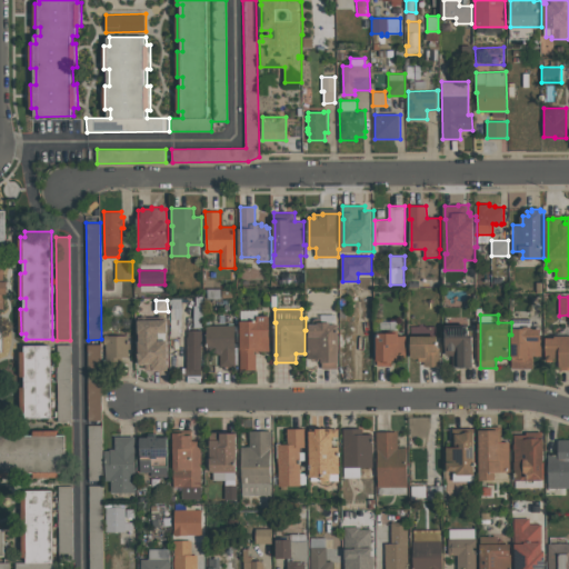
[(255,351),(255,353),(257,353),(257,370),(240,370),(241,349),(242,349),(242,321),(259,321),(259,316),(271,316),(271,338),(270,338),(270,351),(255,351)]
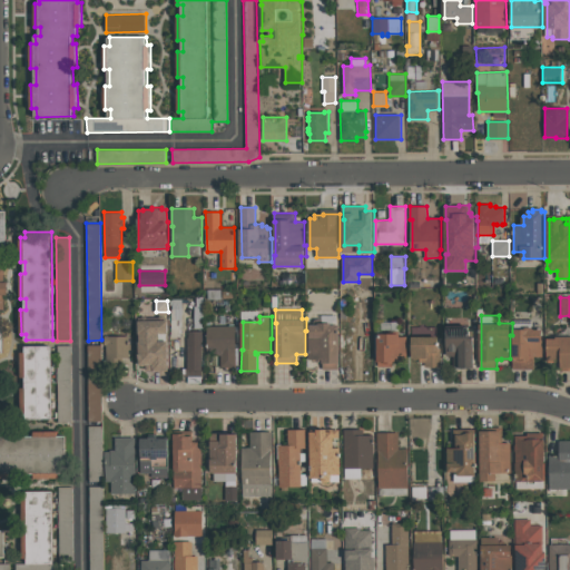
[(536,369),(513,369),(514,320),(532,320),(532,326),(534,326),(536,328),(543,330),(543,356),(536,356),(536,369)]
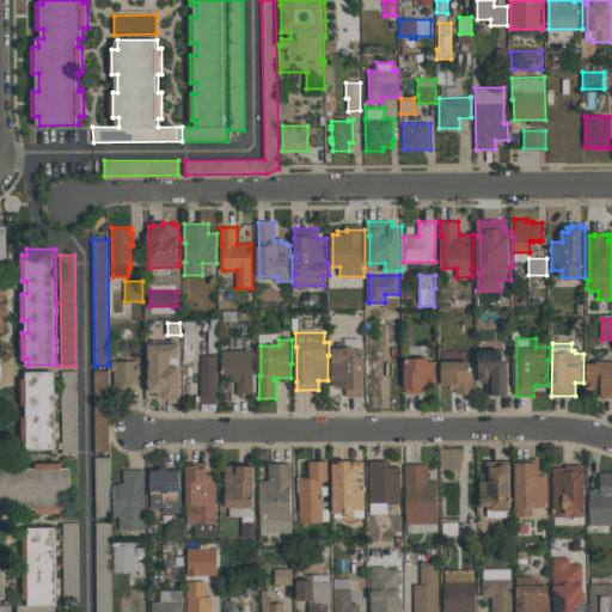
[(182,397),(159,398),(159,392),(154,392),(152,392),(152,384),(154,384),(154,377),(151,377),(151,367),(153,367),(153,357),(151,357),(151,344),(183,344),(183,357),(172,357),(175,360),(175,363),(172,366),(183,366),(183,393),(182,393),(182,397)]
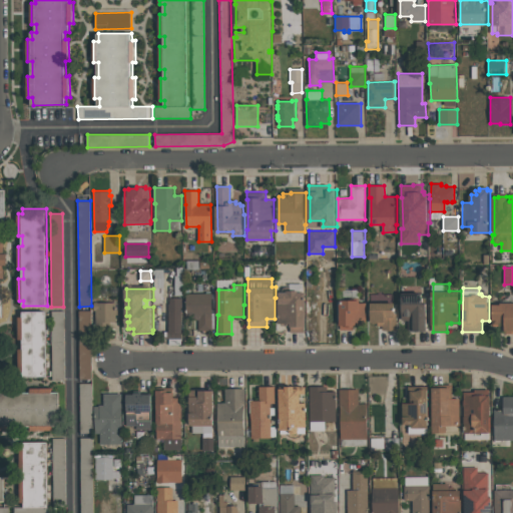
[(278,295),(281,295),(281,292),(288,292),(288,291),(300,291),(300,292),(307,292),(308,327),(305,327),(305,332),(292,332),(292,323),(279,323),(278,295)]
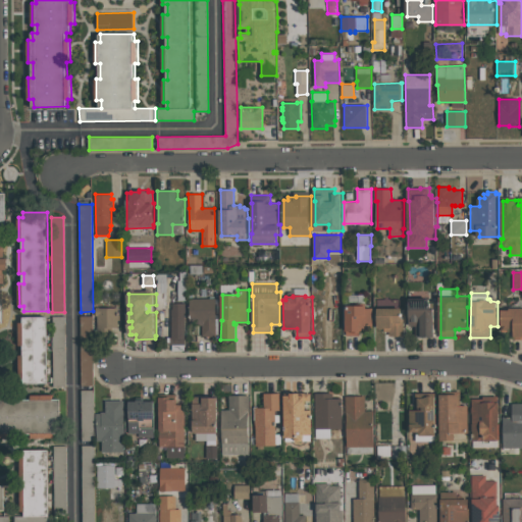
[(216,299),(216,335),(202,335),(202,323),(191,323),(190,299),(216,299)]
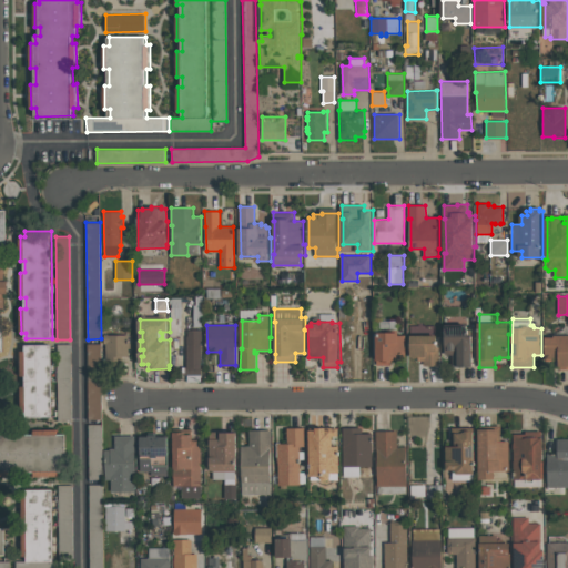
[(475,336),(475,366),(454,366),(454,354),(446,354),(446,325),(470,325),(470,334),(473,334),(473,336),(475,336)]
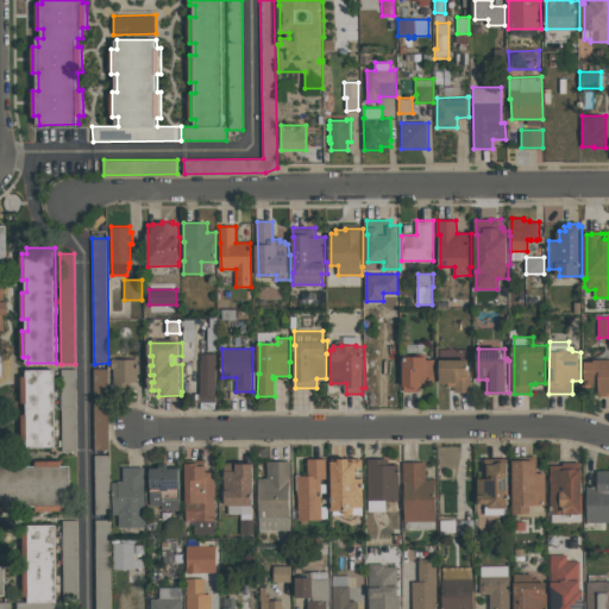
[(215,402),(198,402),(198,400),(199,400),(199,394),(200,394),(200,360),(201,360),(201,353),(217,353),(215,402)]
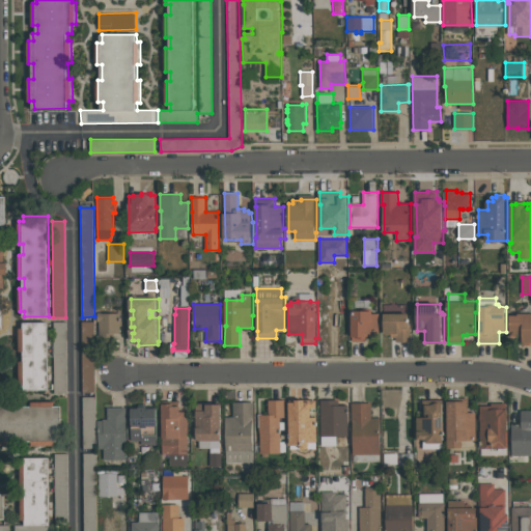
[(380,338),(366,338),(366,341),(354,341),(353,311),(374,310),(374,313),(380,313),(380,338)]
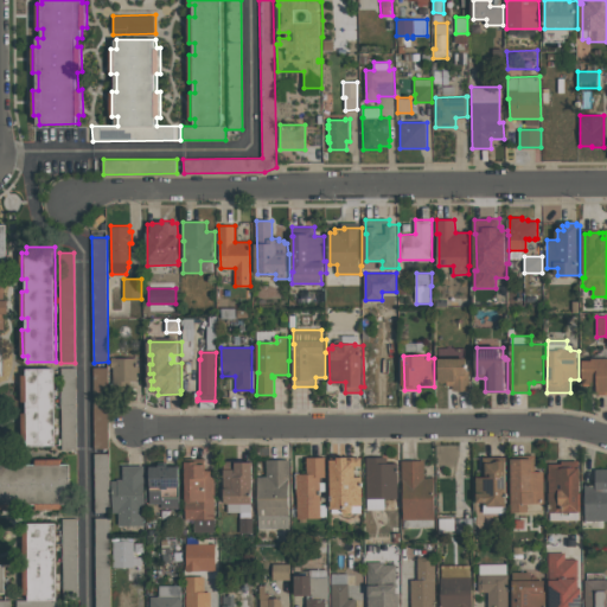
[(136,358),(112,358),(110,389),(135,389),(136,358)]
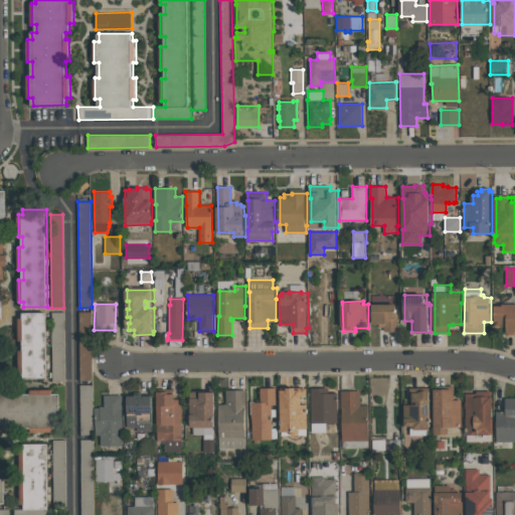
[(397,304),(397,311),(399,311),(399,331),(384,331),(384,327),(380,327),(380,325),(376,325),(376,323),(374,323),(374,304),(397,304)]
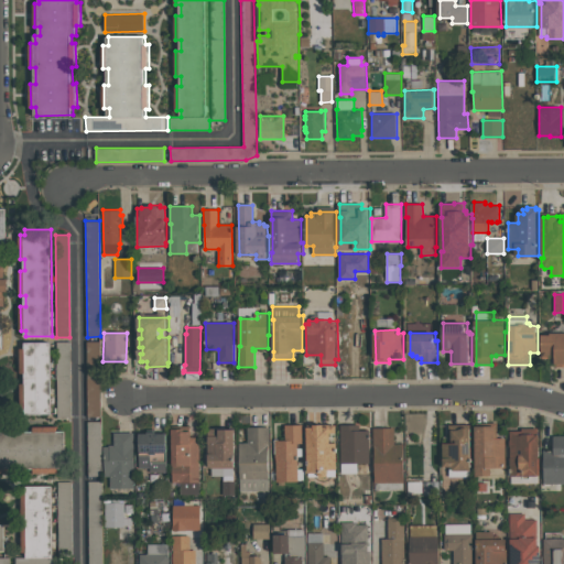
[(563,333),(563,367),(556,367),(556,358),(543,358),(542,335),(553,335),(553,333),(563,333)]
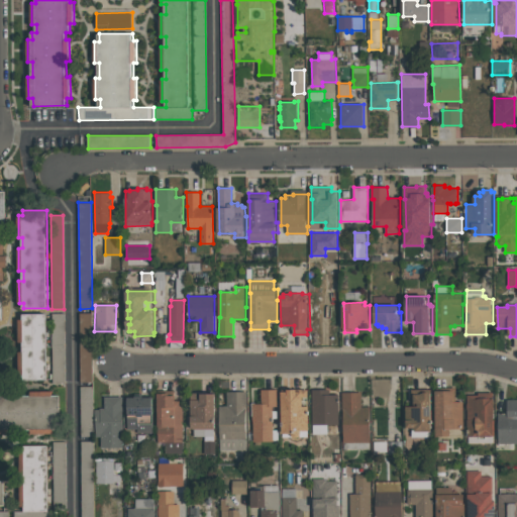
[(64,313),(65,382),(53,383),(52,313),(64,313)]
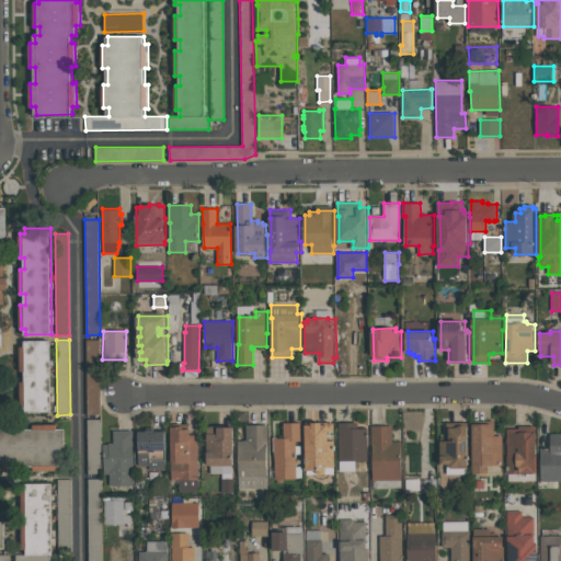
[(87,414),(87,340),(99,340),(100,414),(87,414)]
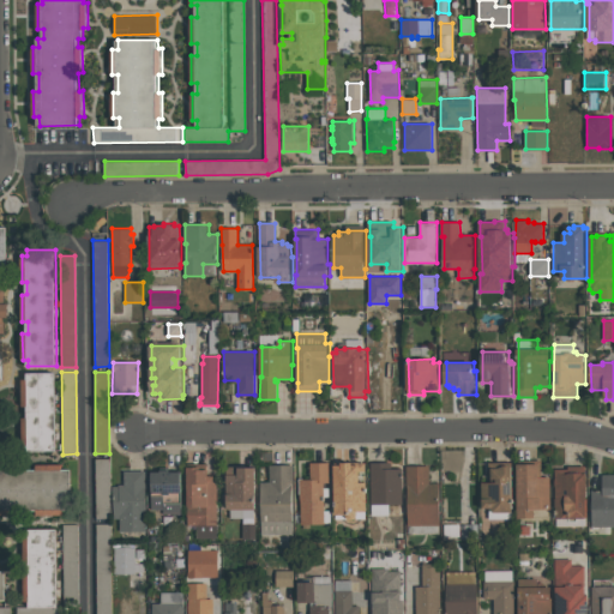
[(58,373),(58,450),(29,451),(29,446),(23,446),(23,417),(29,417),(29,407),(23,407),(23,379),(28,379),(28,373),(58,373)]
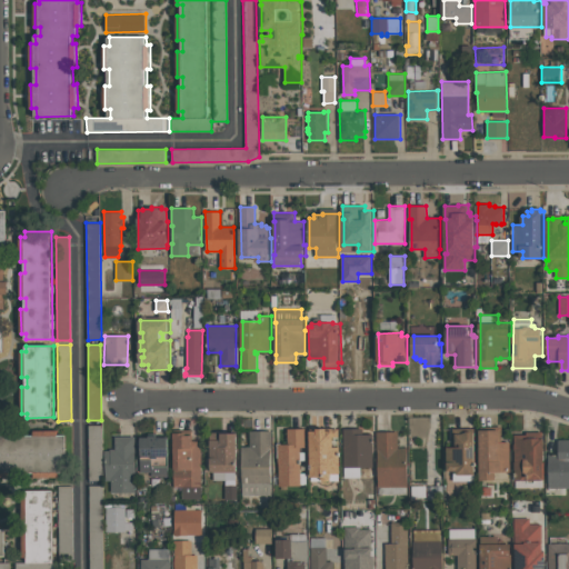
[(102,425),(102,480),(89,480),(88,425),(102,425)]
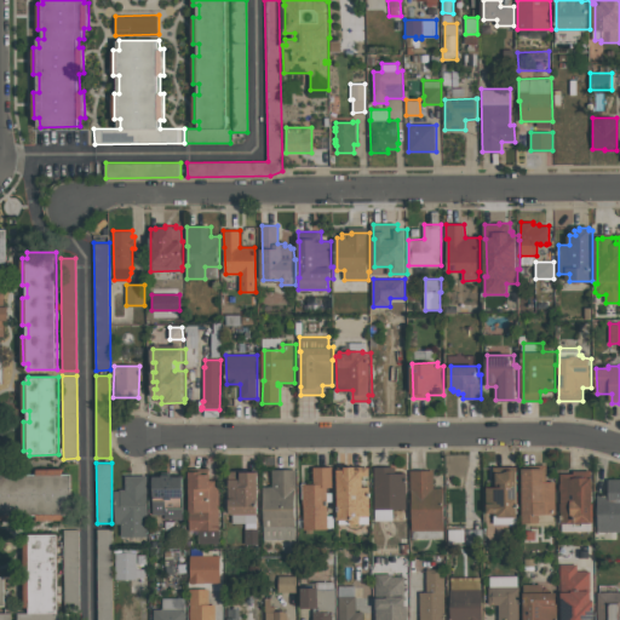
[(524,465),(547,465),(547,482),(556,482),(556,514),(543,515),(543,523),(524,523),(524,465)]
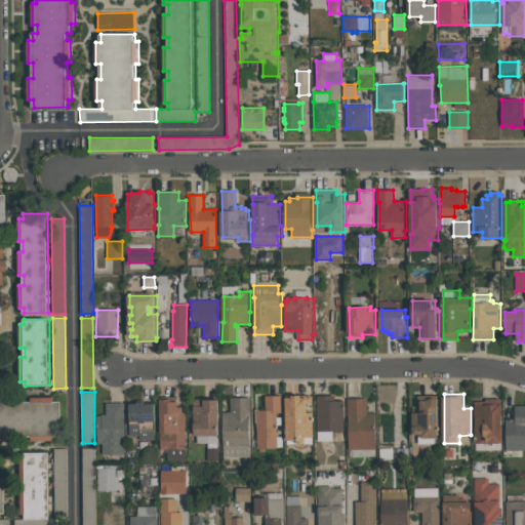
[(306,443),(305,444),(304,444),(303,445),(301,445),(300,444),(299,444),(299,443),(287,443),(287,439),(288,439),(288,398),(294,398),(294,395),(304,395),(304,397),(308,397),(308,396),(313,395),(313,403),(309,403),(310,412),(315,412),(315,437),(313,437),(313,443),(306,443)]
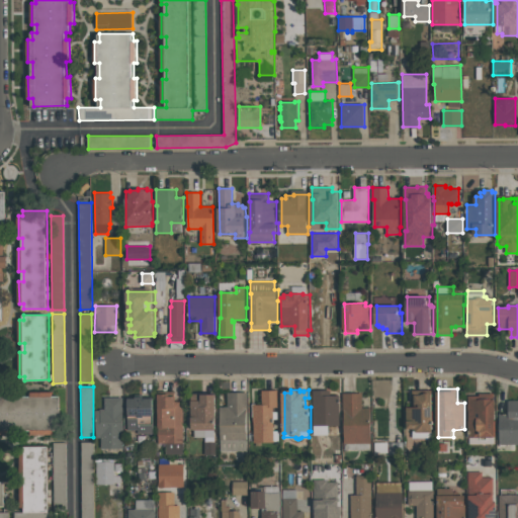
[(313,391),(331,390),(331,396),(339,395),(340,425),(329,425),(329,435),(314,435),(313,391)]
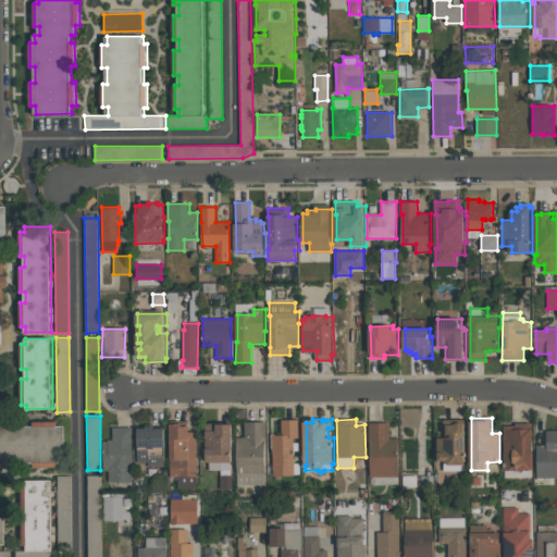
[(272,435),(282,435),(282,420),(299,420),(299,437),(294,437),(294,475),(273,475),(273,454),(272,454),(272,435)]
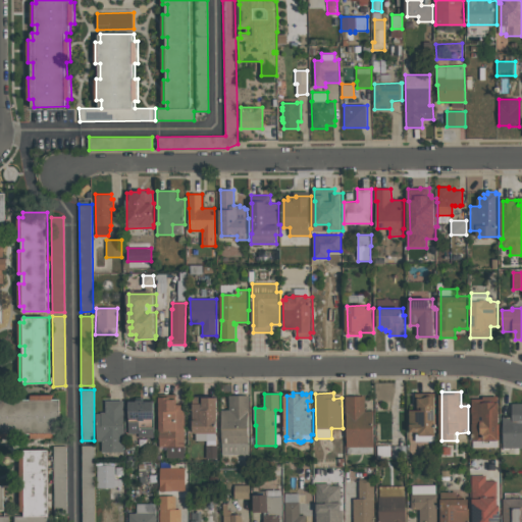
[(436,441),(417,441),(417,432),(411,432),(411,410),(416,410),(416,394),(438,394),(438,435),(436,435),(436,441)]
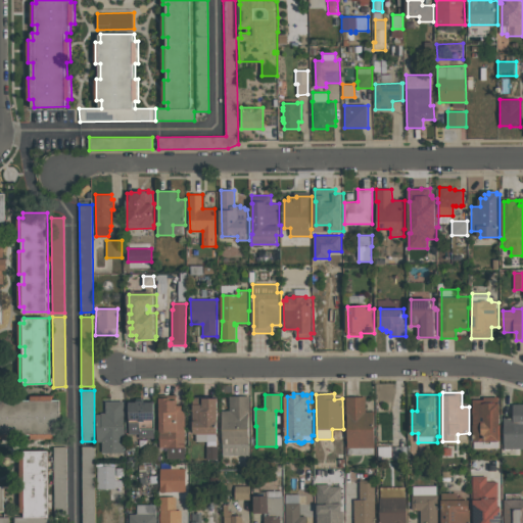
[(62,434),(54,434),(54,438),(32,439),(32,434),(16,434),(16,439),(0,439),(0,396),(13,396),(13,400),(32,399),(32,395),(53,395),(53,399),(62,399),(62,434)]
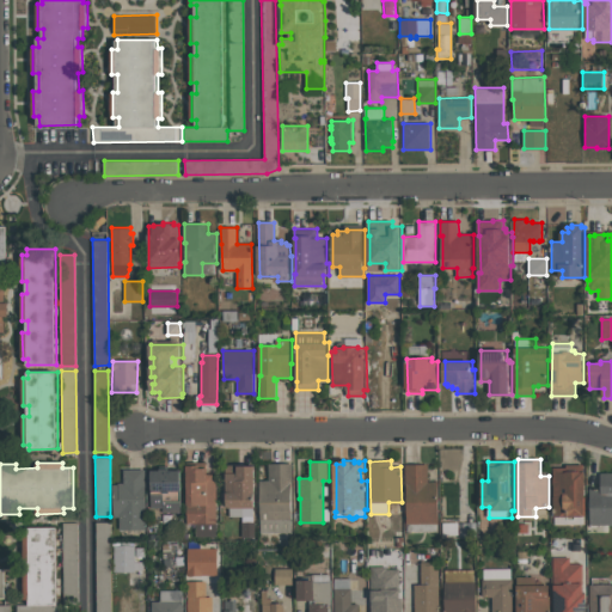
[(261,481),(269,481),(269,464),(293,464),(293,483),(292,483),(292,532),(261,532),(261,481)]
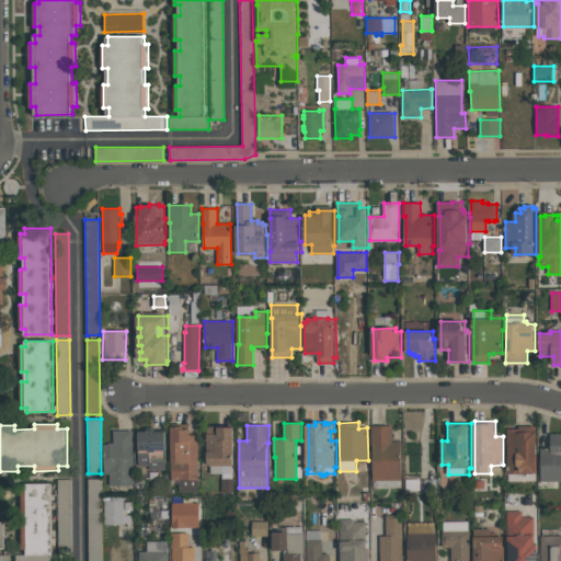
[(402,480),(401,480),(401,487),(374,488),(374,480),(373,480),(371,445),(370,426),(392,425),(392,442),(402,442),(402,480)]
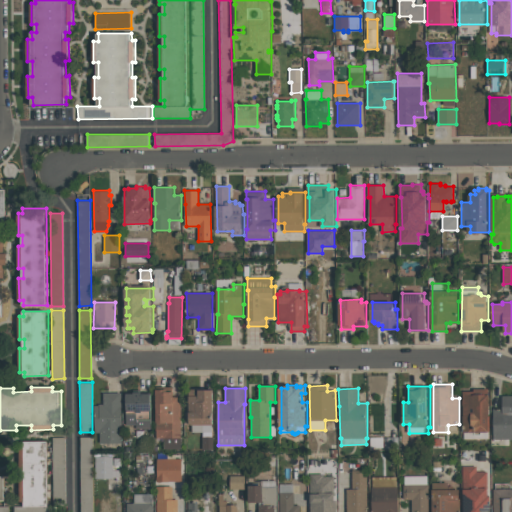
[(491,432),(483,432),(483,435),(476,435),(476,432),(463,432),(463,416),(464,416),(464,405),(463,405),(463,400),(464,400),(464,391),(474,391),(474,388),(489,388),(489,395),(491,395),(491,432)]
